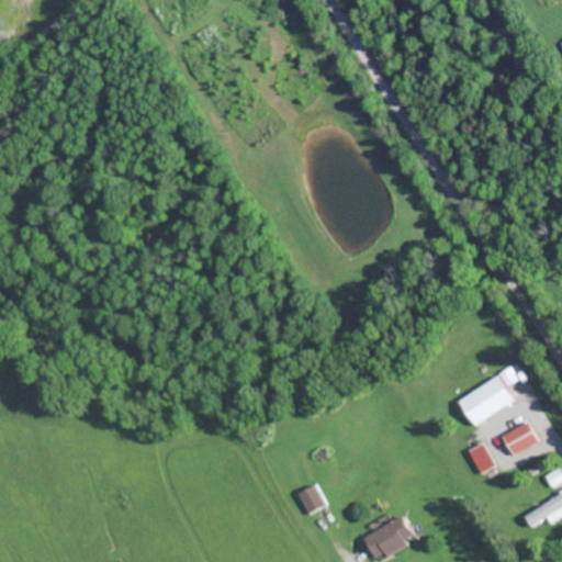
[(460,397),(474,424),(515,401),(507,385),(518,379),(513,368),(460,397)]
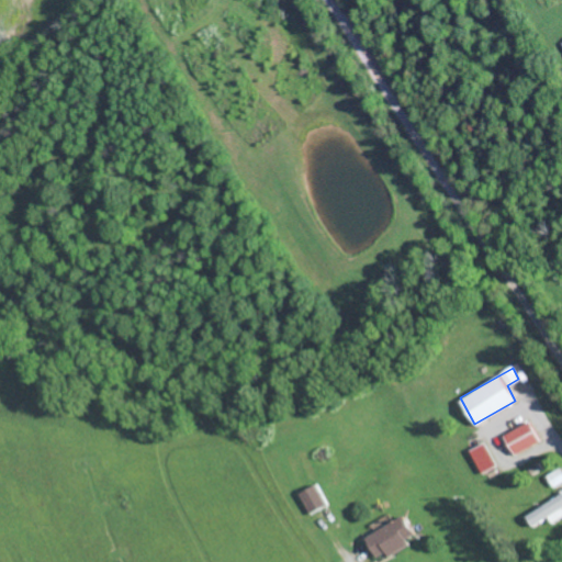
[(539,440),(528,420),(503,434),(514,453),(539,440)]
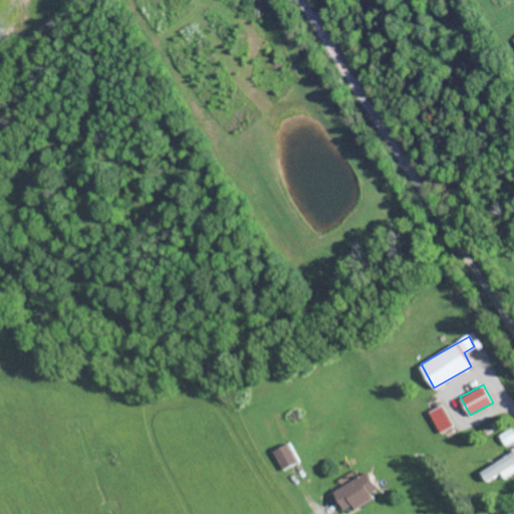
[(441,432),(455,425),(444,405),(430,412),(441,432)]
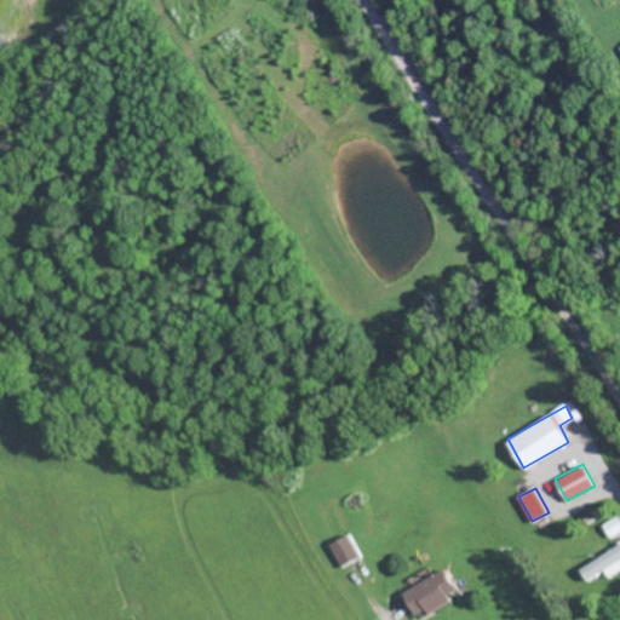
[(619,530),(619,522),(616,516),(603,523),(609,537),(619,530)]
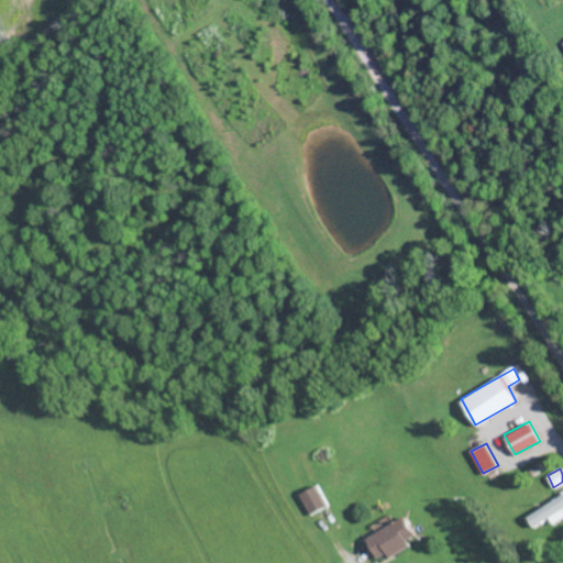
[(328,505),(319,484),(299,493),(308,514),(328,505)]
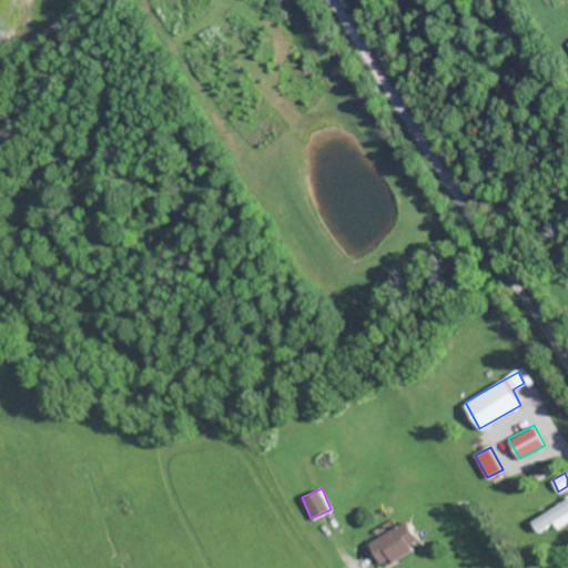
[(557,528),(567,520),(567,511),(567,497),(530,520),(537,531),(553,521),(557,528)]
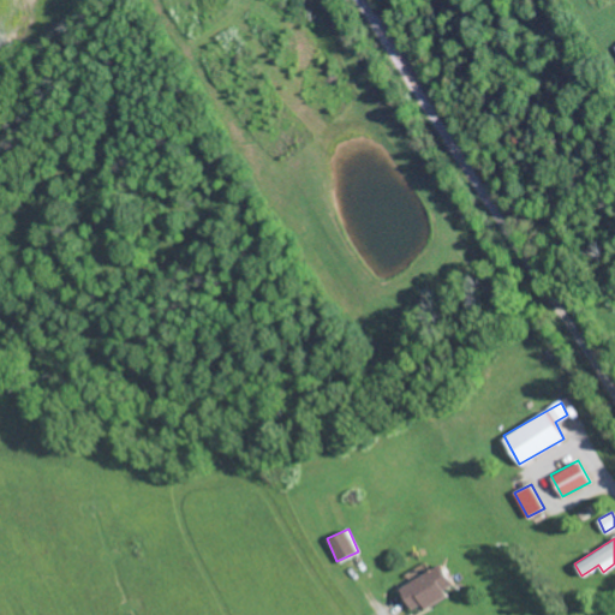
[(411,610),(422,604),(423,607),(455,589),(442,563),(398,587),(411,610)]
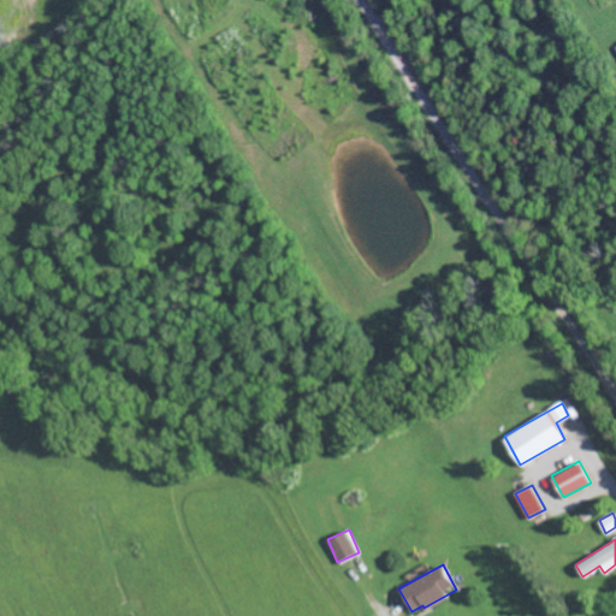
All buildings are outlined.
